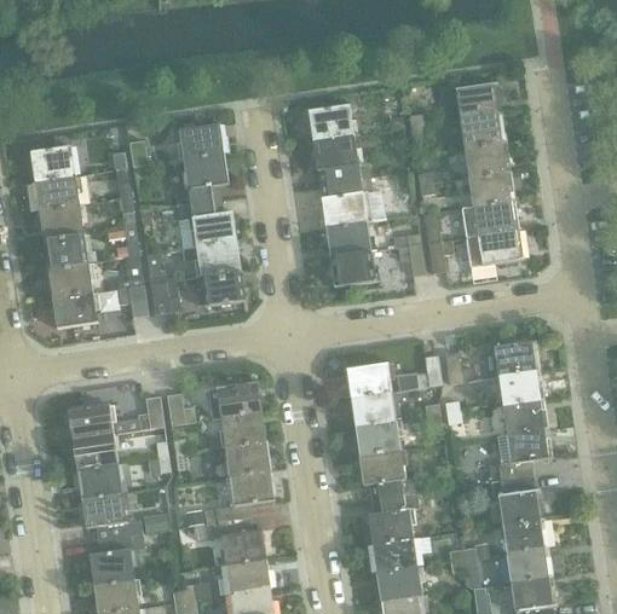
[(455,88),(460,119),(501,113),(497,82),(455,88)]
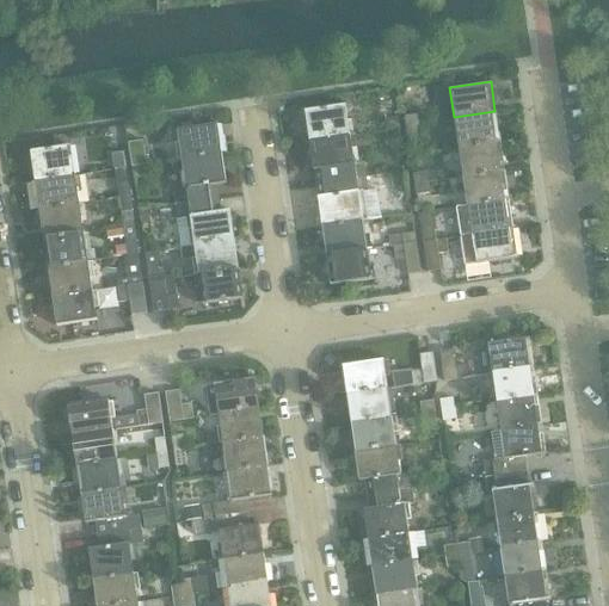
[(303,109),(308,138),(350,133),(345,103),(303,109)]
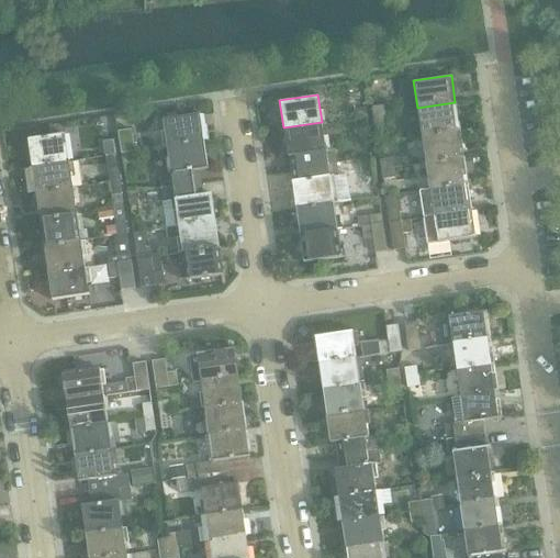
[(455,102),(417,108),(422,135),(459,130),(455,102)]
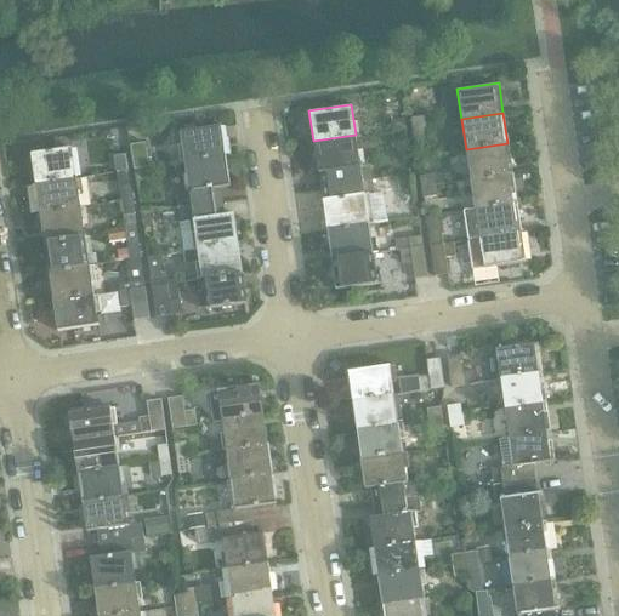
[(410,115),(412,126),(425,125),(424,114),(410,115)]
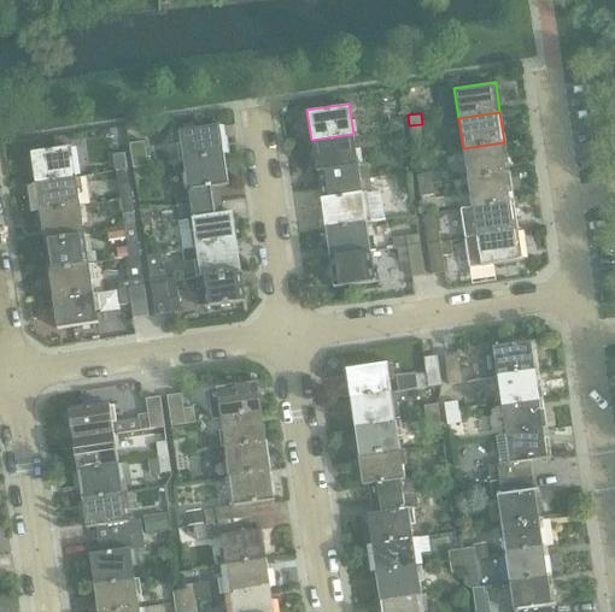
[(387,118),(390,129),(403,127),(400,116),(387,118)]
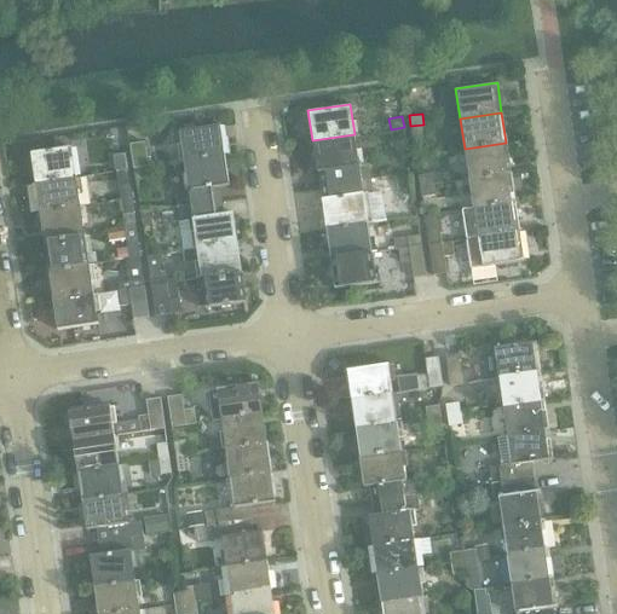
[(179,129),(183,160),(224,154),(219,123),(179,129)]
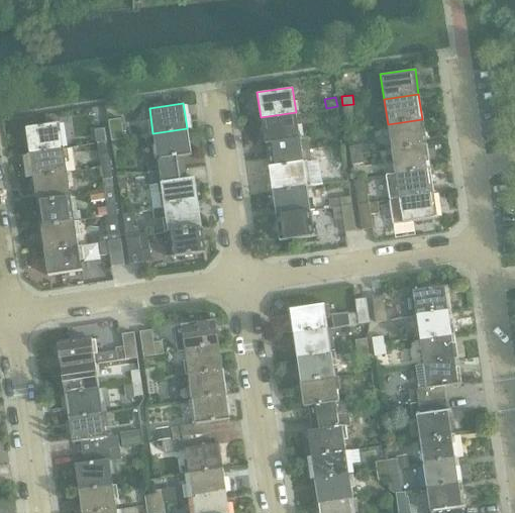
[(353,104),(342,105),(343,114),(355,113),(353,104)]
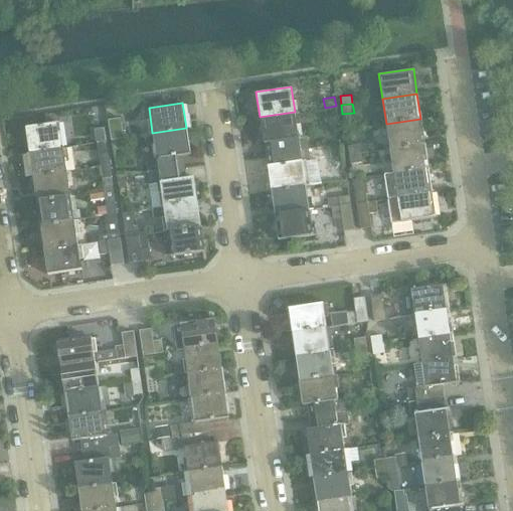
[(295,112),(260,117),(265,153),(308,147),(306,135),(299,136),(295,112)]
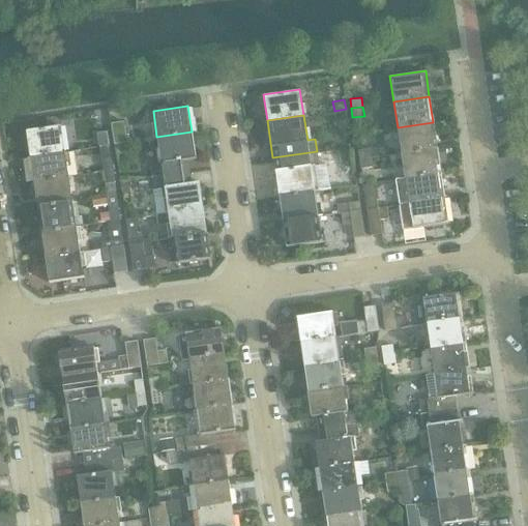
[(398,127),(401,152),(437,146),(433,122),(398,127)]
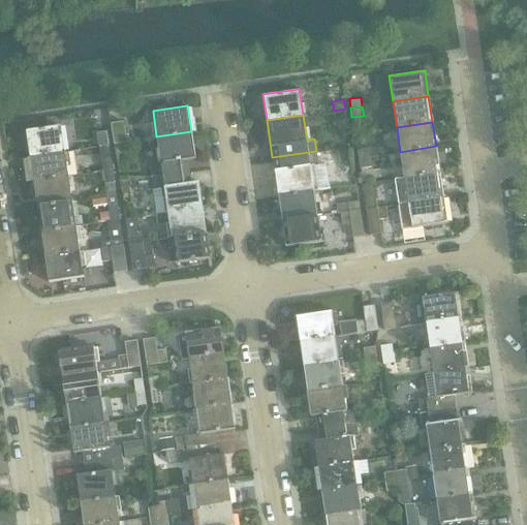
[(26,129),(29,155),(64,150),(60,124),(26,129)]
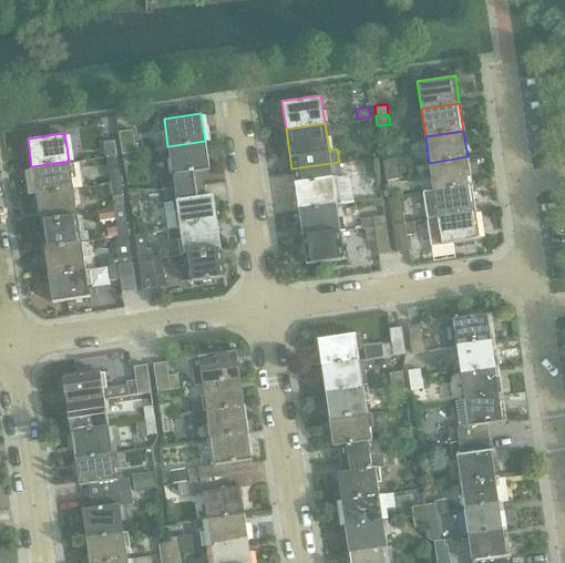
[(120,139),(122,153),(132,152),(130,137),(120,139)]
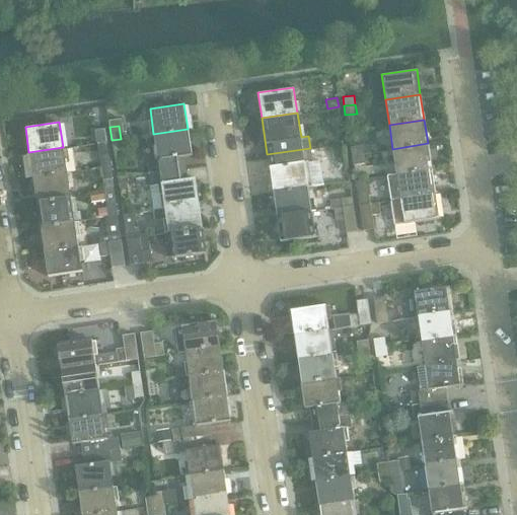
[(94,129),(96,142),(105,141),(103,128),(94,129)]
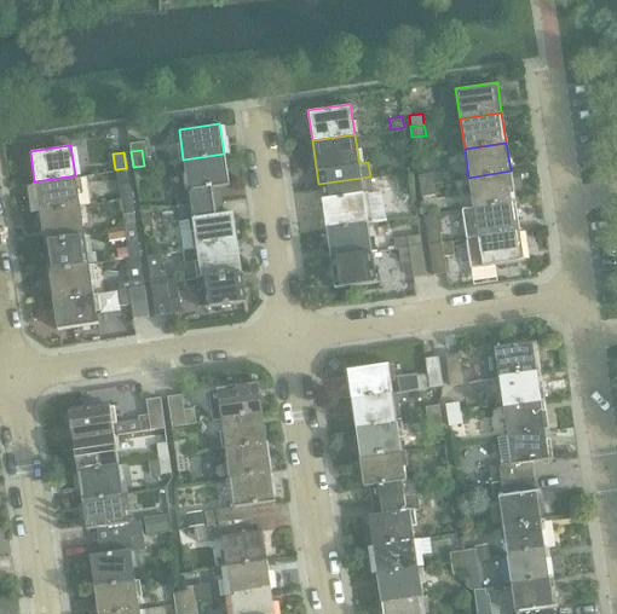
[(224,154),(183,160),(188,189),(174,190),(177,206),(220,198),(218,184),(228,183),(224,154)]
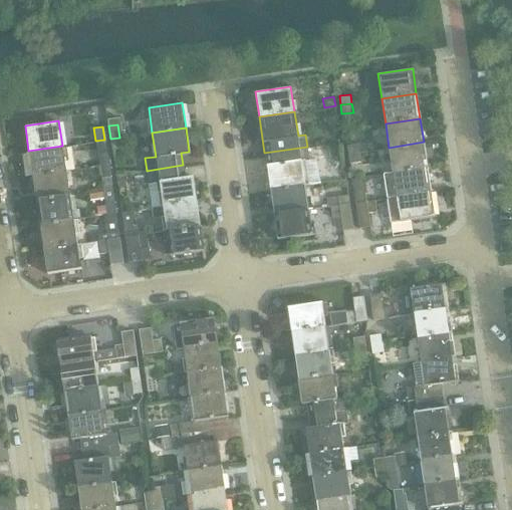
[(424,142),(389,148),(393,172),(427,167),(424,142)]
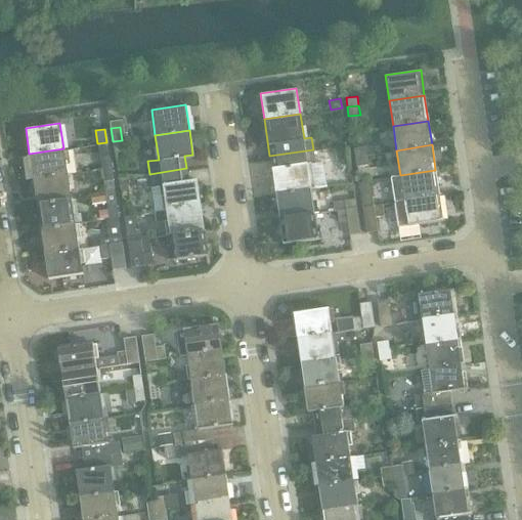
[(353,147),(354,157),(365,155),(364,145),(353,147)]
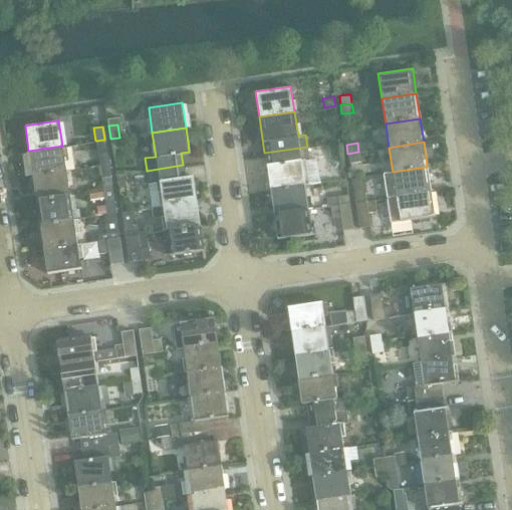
[(28,151),(32,175),(66,170),(62,146),(28,151)]
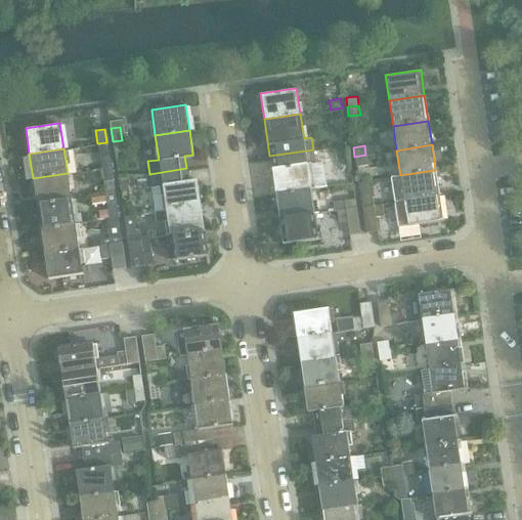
[(313,149),(269,156),(275,193),(311,187),(307,163),(314,162),(313,149)]
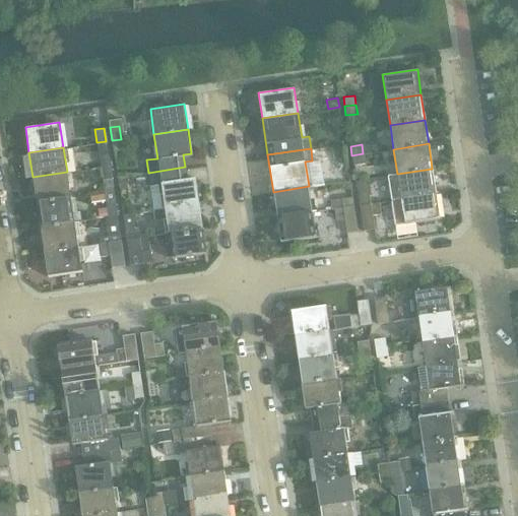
[(99,153),(101,167),(109,166),(107,152),(99,153)]
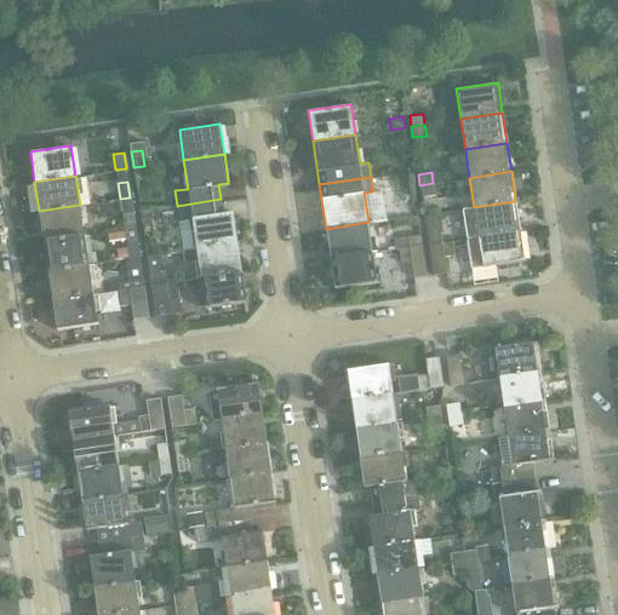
[(433,183),(419,185),(422,195),(434,193),(433,183)]
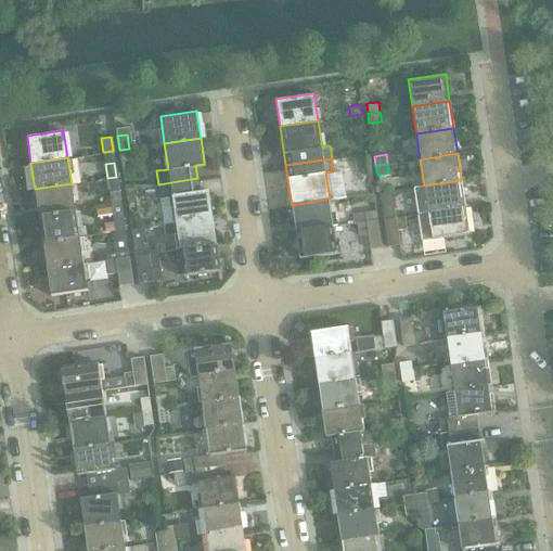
[(116,177),(107,178),(108,191),(118,190),(116,177)]
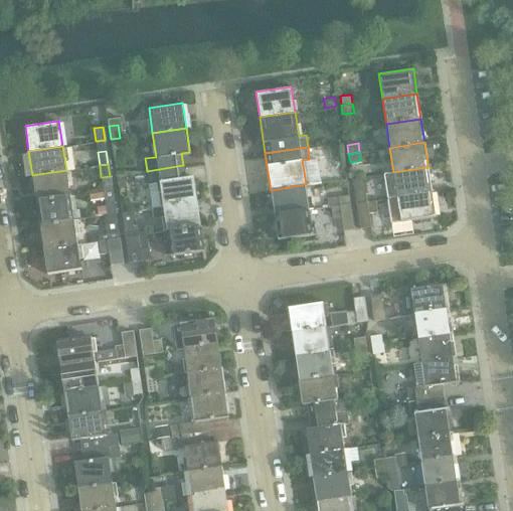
[(183,165),(147,171),(148,182),(159,181),(163,205),(197,200),(193,175),(185,177),(183,165)]
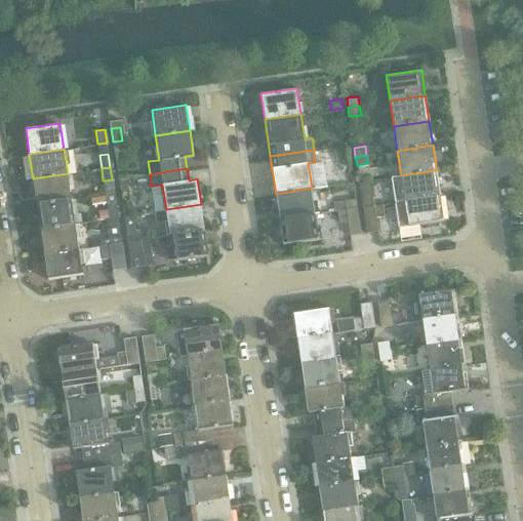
[(436,170),(401,175),(392,176),(396,199),(404,198),(439,192),(436,170)]
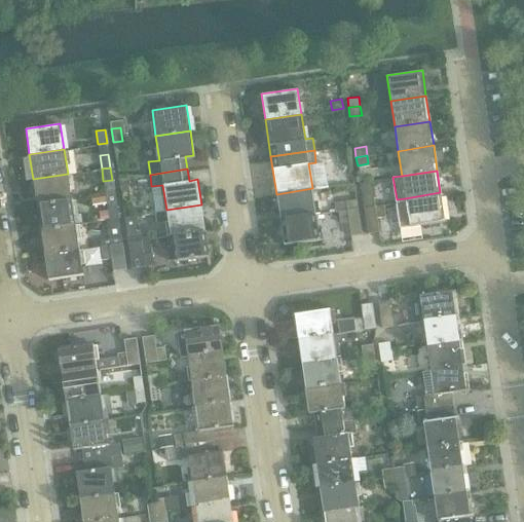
[(71,198),(68,174),(33,179),(37,203),(71,198)]
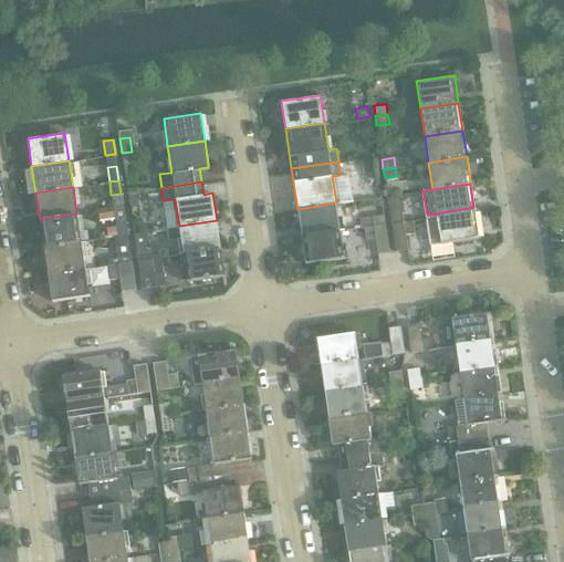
[(340,229),(336,203),(298,209),(301,236),(340,229)]
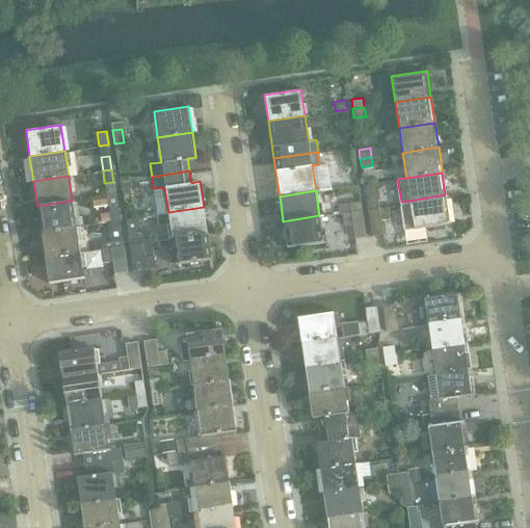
[(445,194),(409,201),(414,228),(449,222),(445,194)]
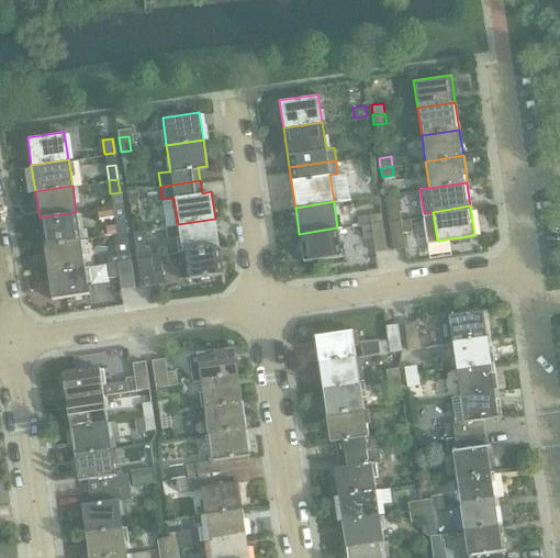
[(387,211),(388,220),(400,218),(399,209),(387,211)]
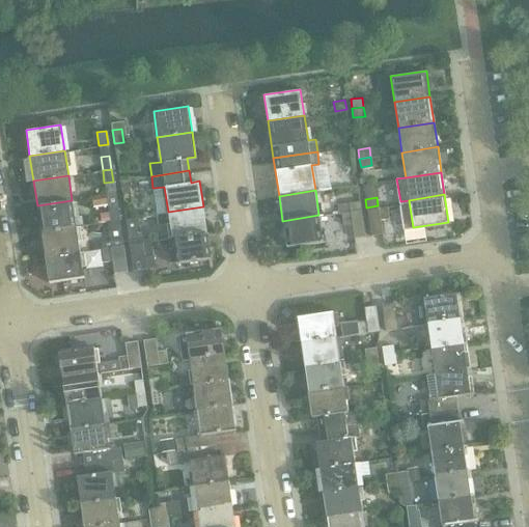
[(37,205),(40,230),(76,225),(72,200),(37,205)]
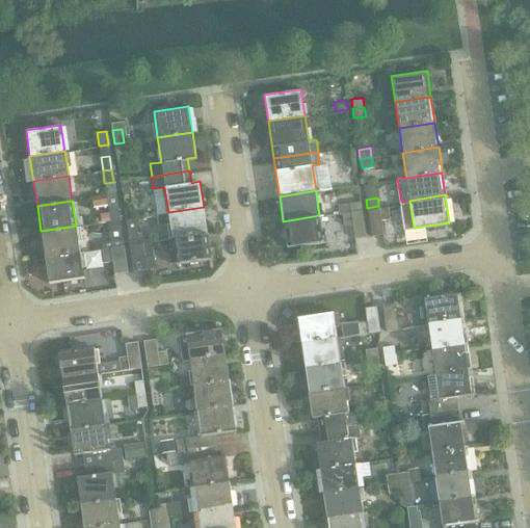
[(339,212),(341,212),(361,209),(360,201),(348,202),(338,204),(339,212)]
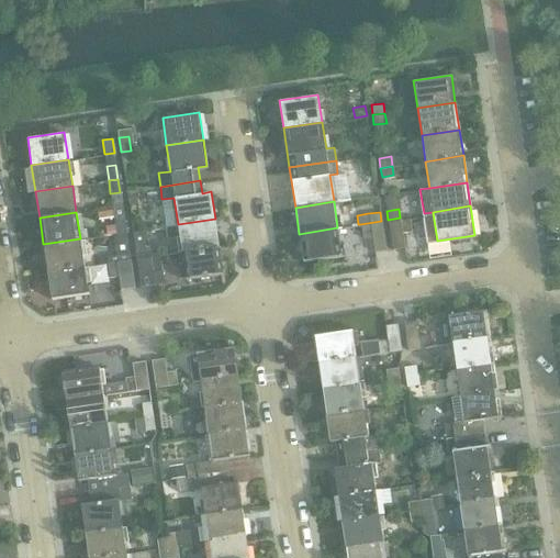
[(400,218),(388,220),(392,247),(404,245),(402,231),(412,230),(410,216),(400,218)]
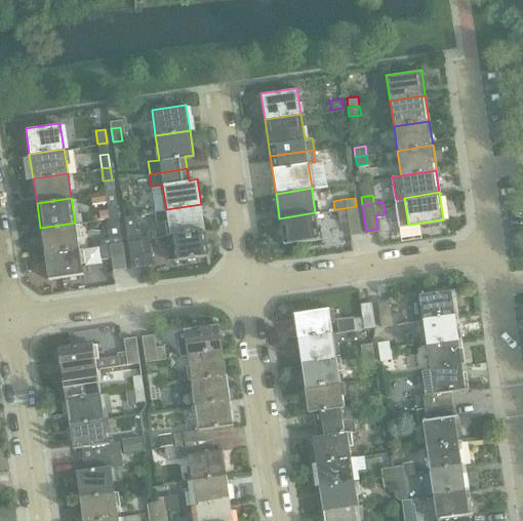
[(107,205),(109,218),(117,216),(116,204),(107,205)]
